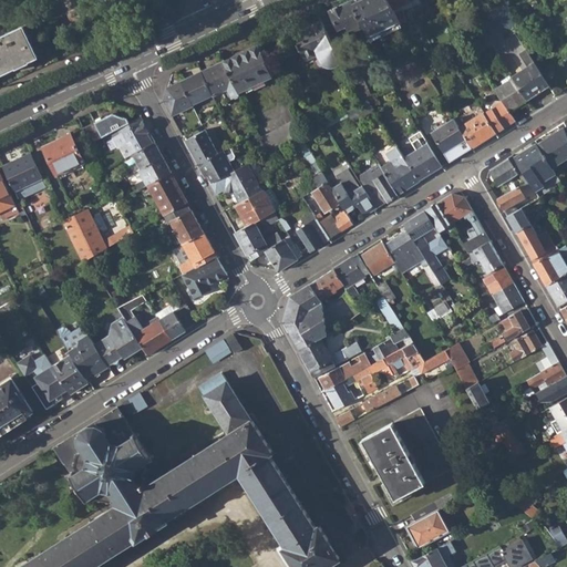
[(350,29),(363,22),(351,0),(349,0),(331,9),(340,28),(348,23),(350,29)]
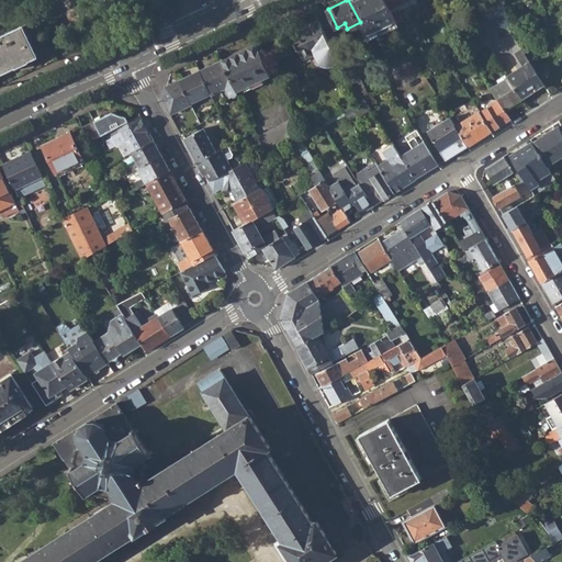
[(348,0),(360,22),(367,37),(398,21),(389,0),(348,0)]
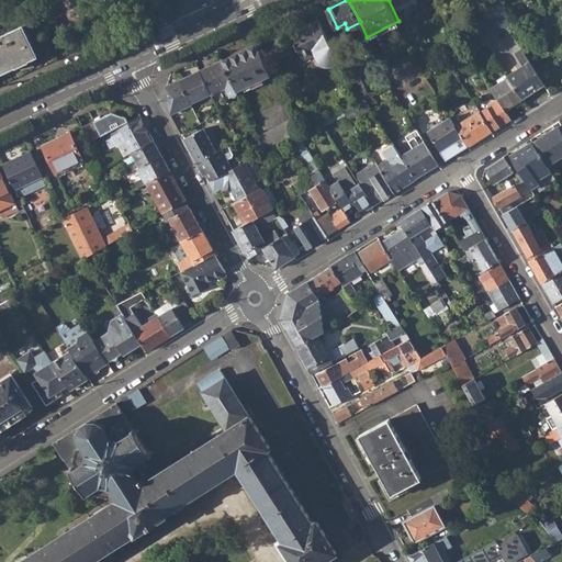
[(389,0),(398,21),(405,19),(401,9),(408,4),(406,0),(389,0)]
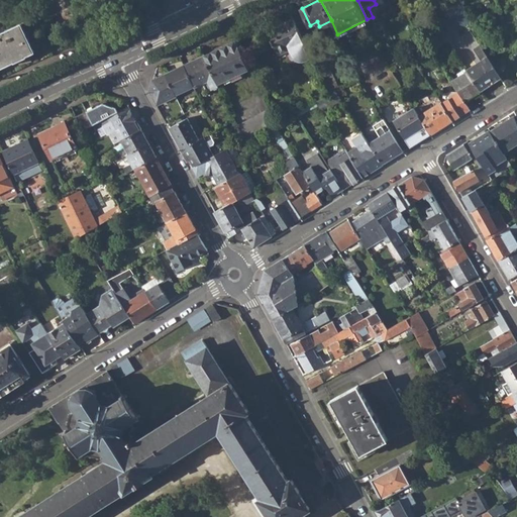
[(447,7),(458,30),(474,23),(462,0),(447,7)]
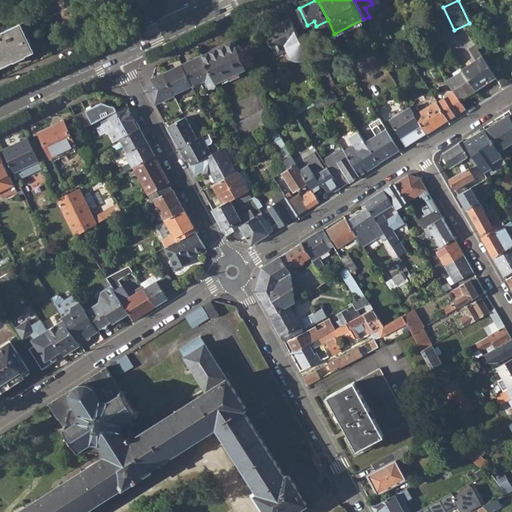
[(279,59),(290,66),(292,60),(301,59),(309,56),(288,13),(268,23),(271,27),(265,30),(279,59)]
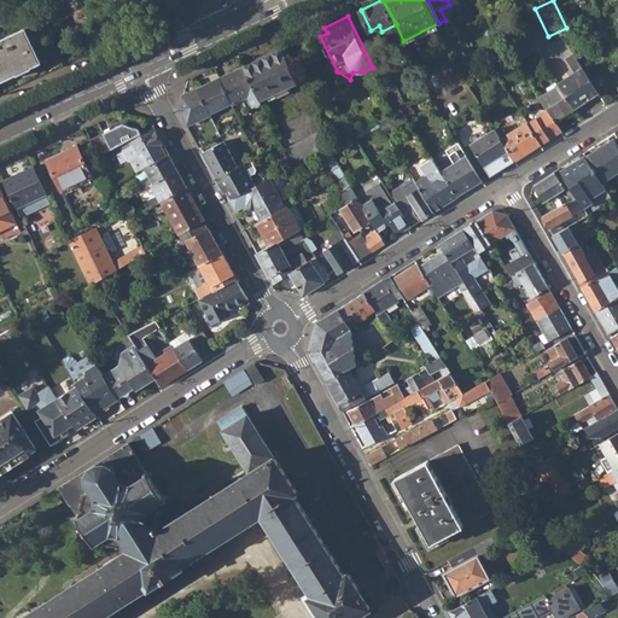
[(0,41),(0,81),(40,63),(25,29),(0,41)]
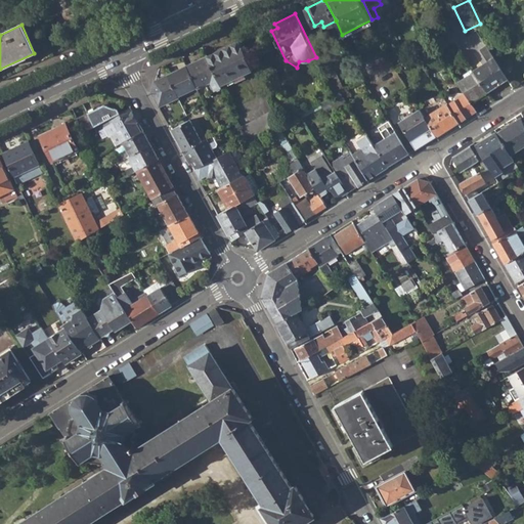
[(428,41),(431,48),(435,46),(454,37),(450,30),(428,41)]
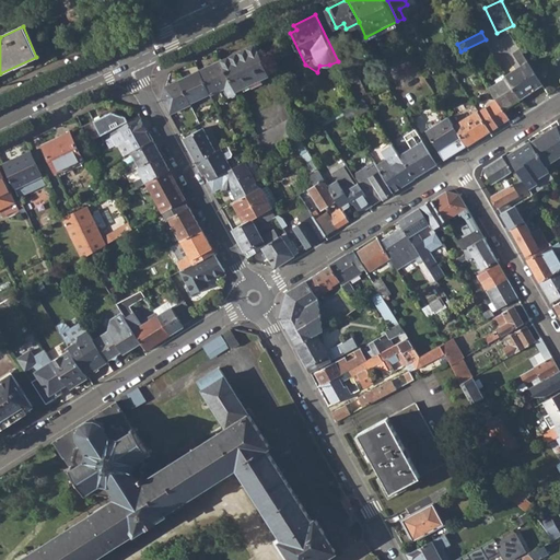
[(468,55),(489,45),(486,39),(465,49),(468,55)]
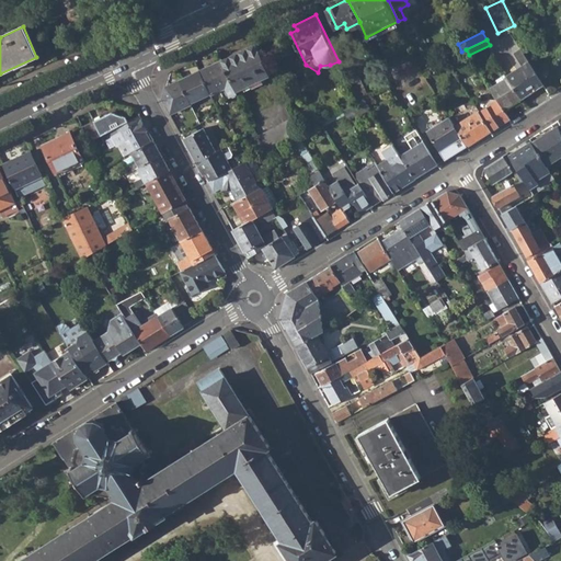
[(235,84),(237,91),(272,75),(256,43),(221,59),(235,84)]
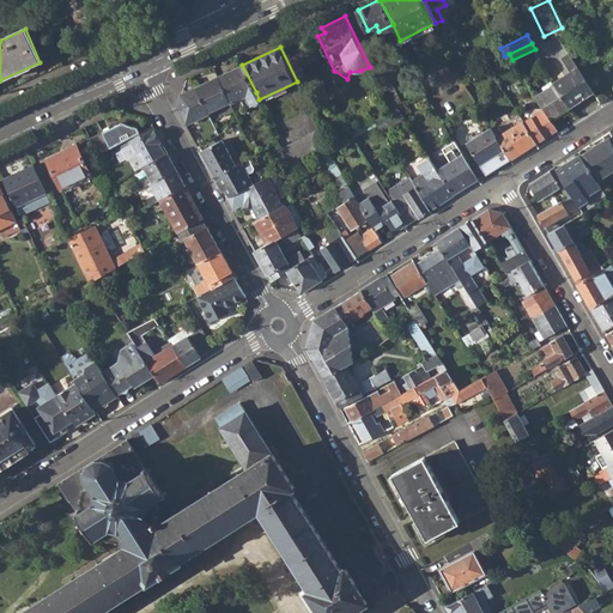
[(571,72),(556,82),(557,83),(571,107),(572,108),(594,92),(569,53),(562,58),(571,72)]
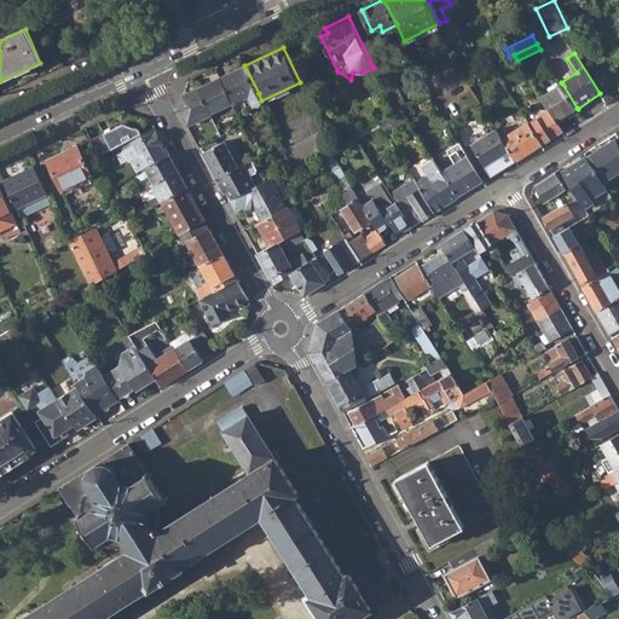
[(259,93),(244,65),(220,77),(232,104),(233,106),(237,114),(248,109),(244,100),(247,99),(252,109),(264,104),(261,100),(259,93)]
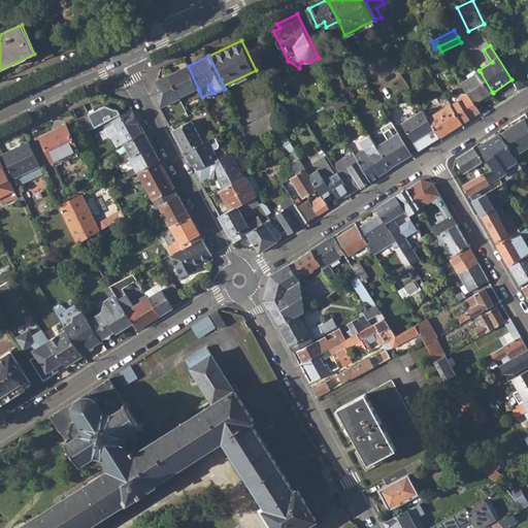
[(169,75),(179,98),(198,89),(188,66),(169,75)]
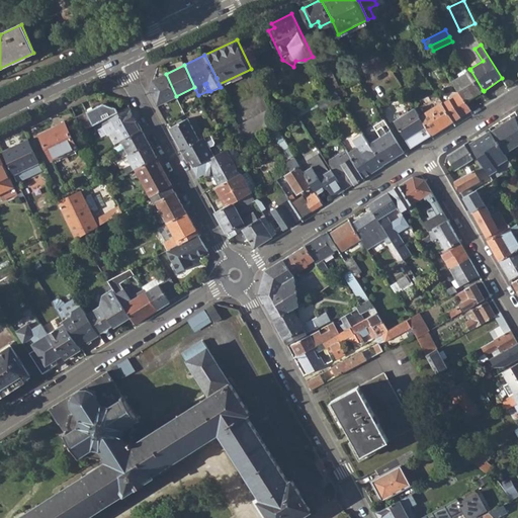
[(337,92),(341,89),(330,67),(320,72),(331,94),(337,92)]
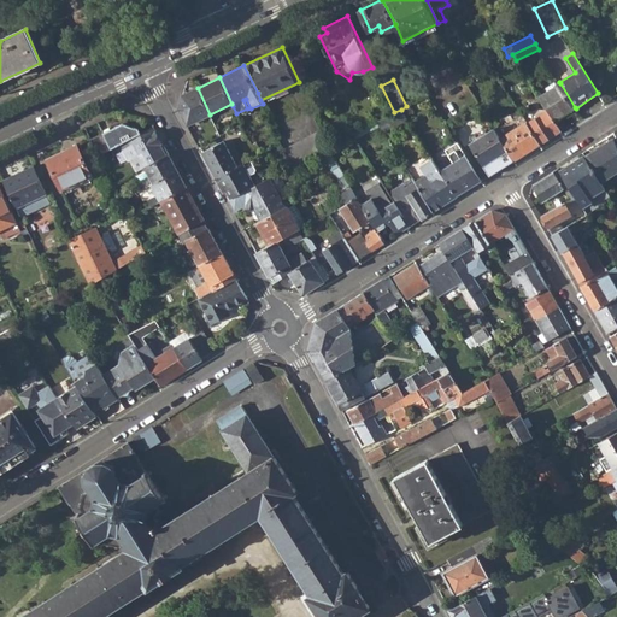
[(540,97),(548,110),(554,121),(575,107),(560,83),(558,84),(556,81),(546,87),(550,90),(540,97)]
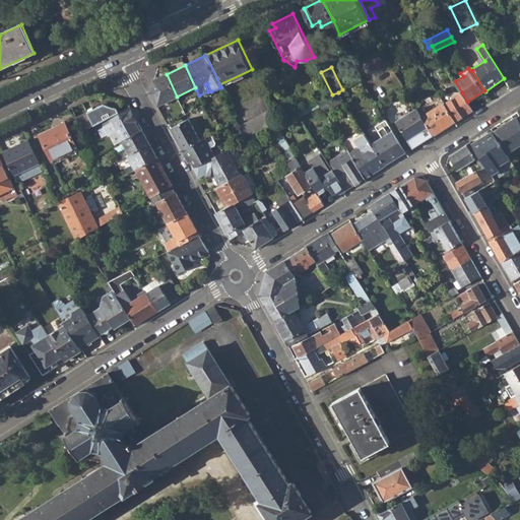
[(149,92),(157,107),(177,98),(177,96),(167,74),(154,80),(149,92)]
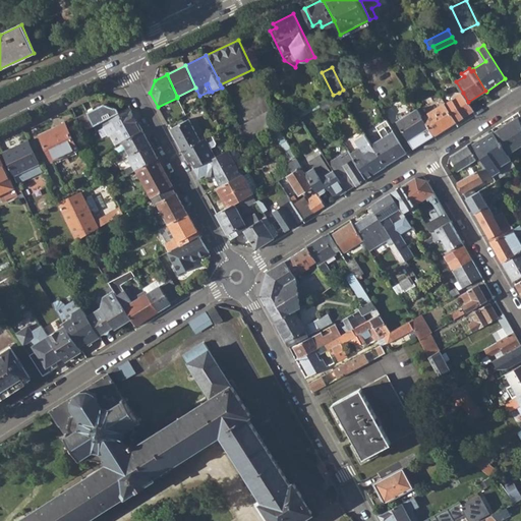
[(343,99),(349,95),(346,89),(343,90),(339,93),(343,99)]
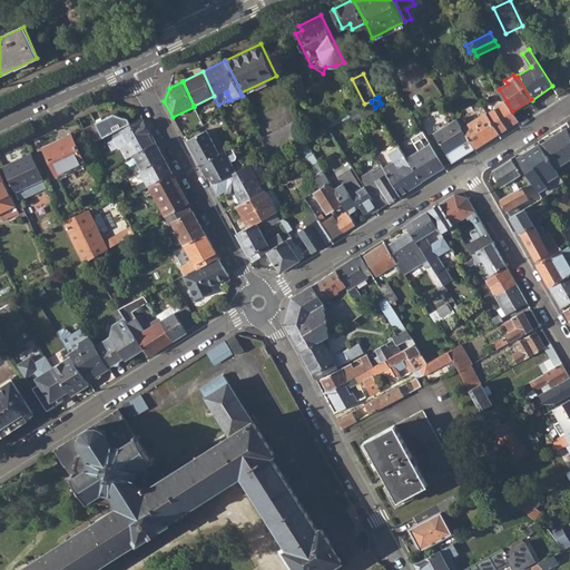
[(371,101),(364,104),(360,106),(365,116),(376,110),(375,108),(371,101)]
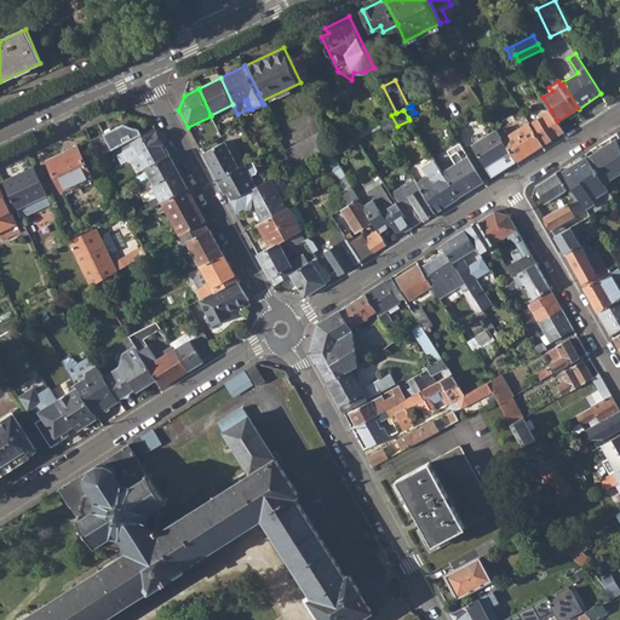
[(551,110),(530,124),(544,144),(564,131),(557,121),(551,110)]
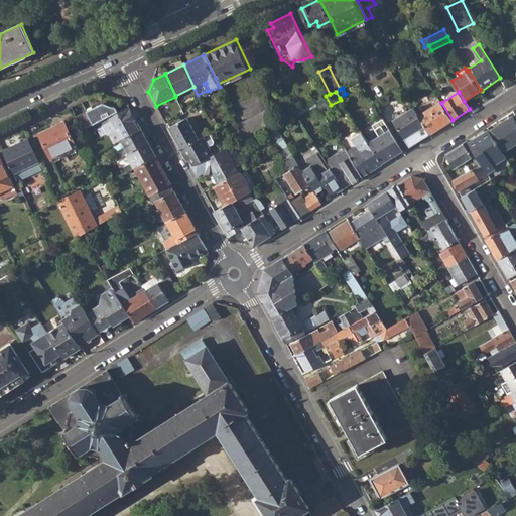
[(316,101),(321,110),(331,105),(326,96),(316,101)]
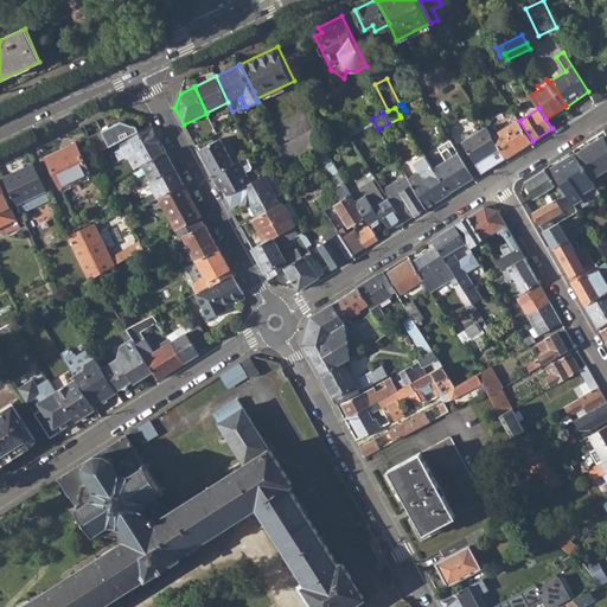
[(518,119),(493,135),(500,147),(508,158),(532,141),(519,121),(518,119)]
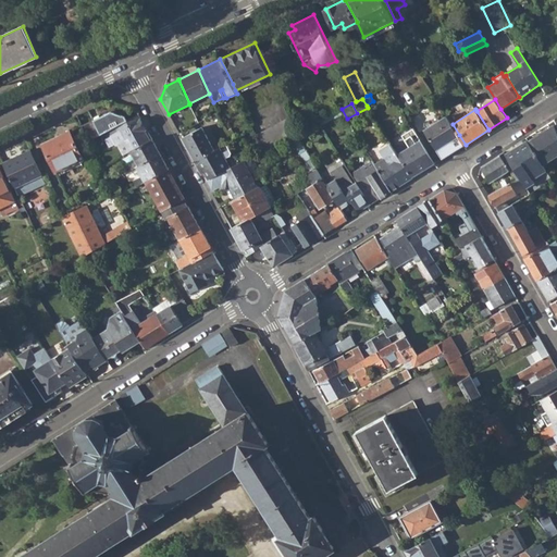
[(93,120),(99,135),(116,125),(127,120),(124,115),(110,111),(93,120)]
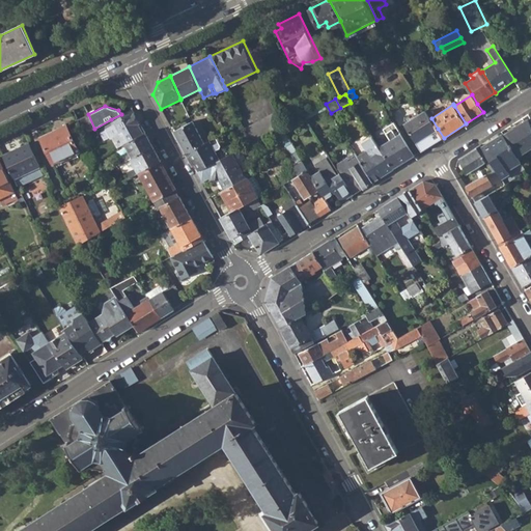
[(404,123),(417,142),(422,150),(444,138),(438,129),(431,118),(426,110),(404,123)]
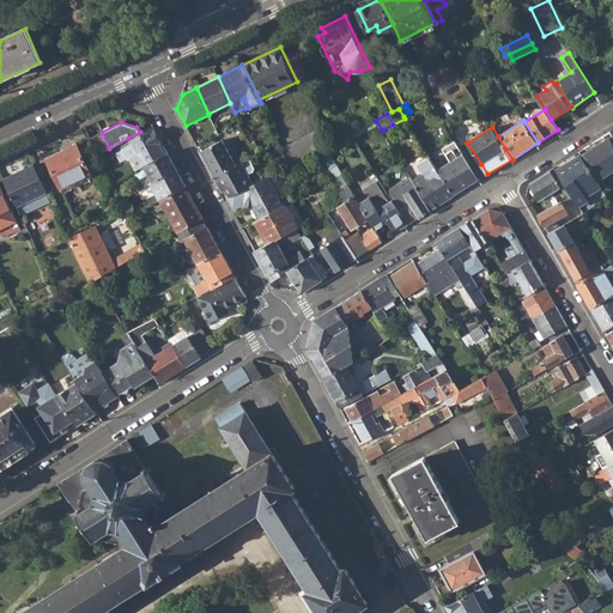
[(159,143),(153,131),(151,132),(149,128),(140,132),(128,138),(131,143),(134,141),(139,152),(131,157),(137,170),(145,165),(146,164),(168,151),(162,140),(159,143)]
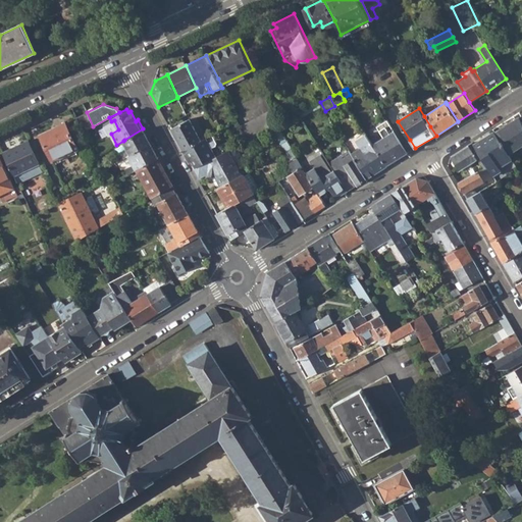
[(241,126),(247,141),(273,126),(278,124),(272,110),(241,126)]
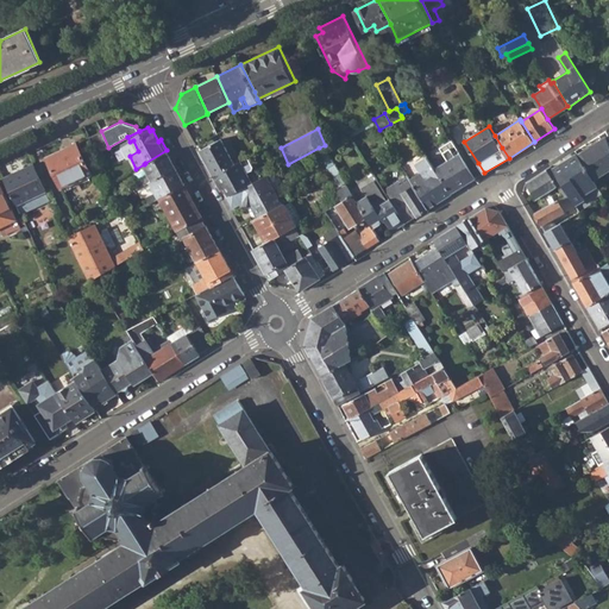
[(89,137),(98,154),(108,148),(101,131),(89,137)]
